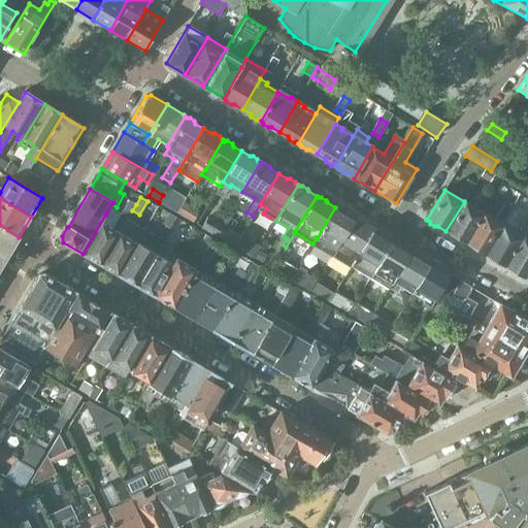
[(457,238),(465,243),(484,213),(464,202),(446,231),(448,233),(450,236),(453,238),(457,238)]
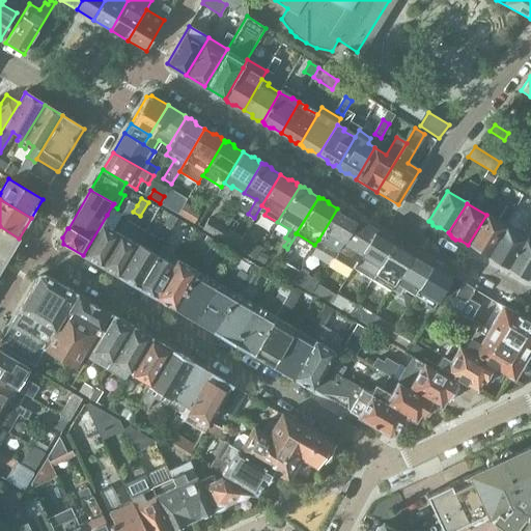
[(486,215),(468,245),(470,246),(472,249),(475,251),(478,251),(487,256),(516,208),(508,204),(498,222),(486,215)]
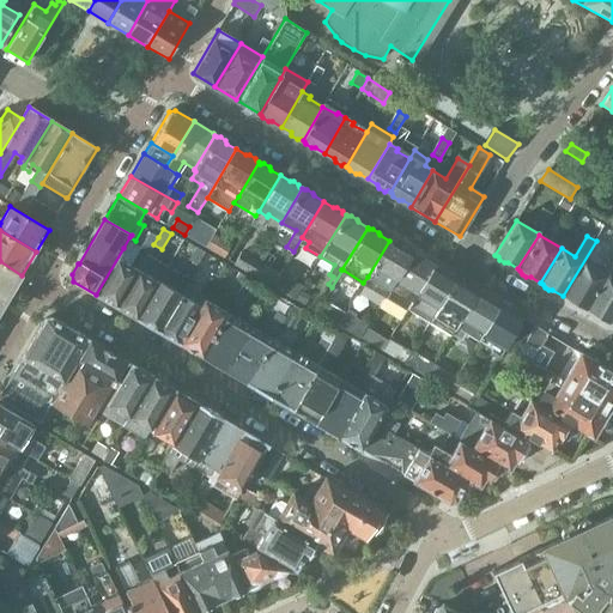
[(368,277),(363,283),(362,284),(384,297),(384,296),(390,287),(411,254),(408,253),(407,249),(401,247),(399,247),(389,241),(368,277)]
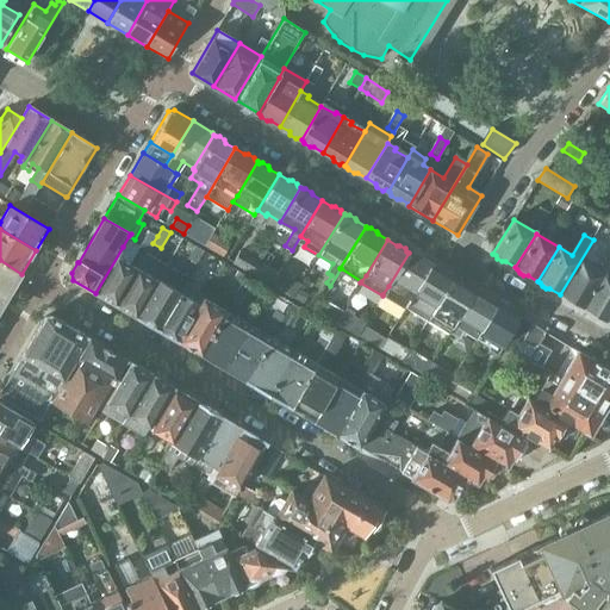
[(580,306),(583,307),(603,273),(590,266),(602,246),(593,240),(560,294),(571,300),(572,304),(577,306),(580,306)]
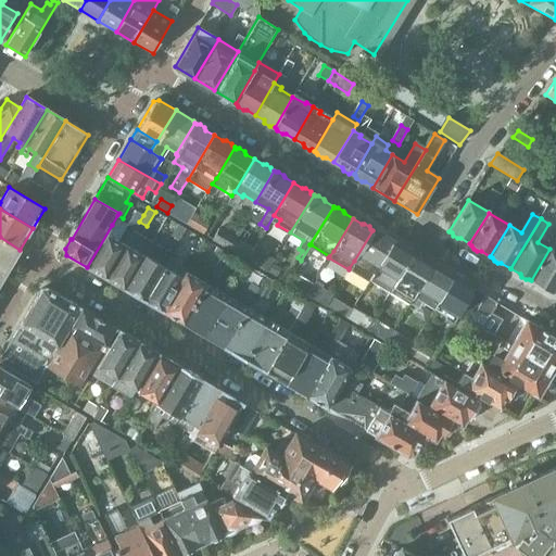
[(87,267),(105,278),(136,227),(128,223),(117,241),(112,237),(117,227),(112,225),(87,267)]
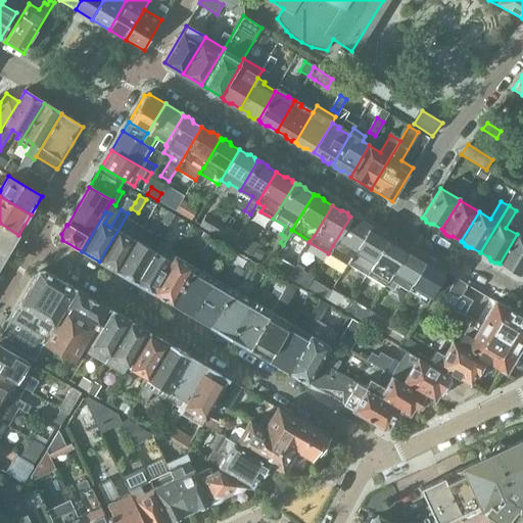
[(128,214),(99,262),(117,272),(136,241),(125,235),(135,218),(128,214)]
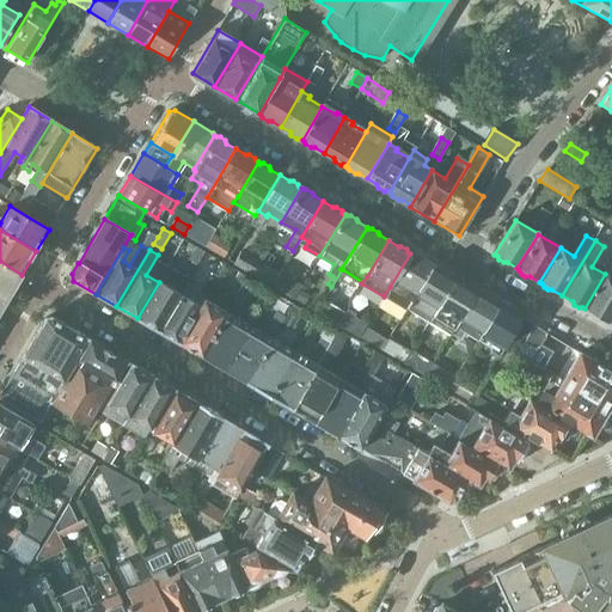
[(240,252),(233,263),(250,274),(256,264),(255,263),(256,262),(240,252)]
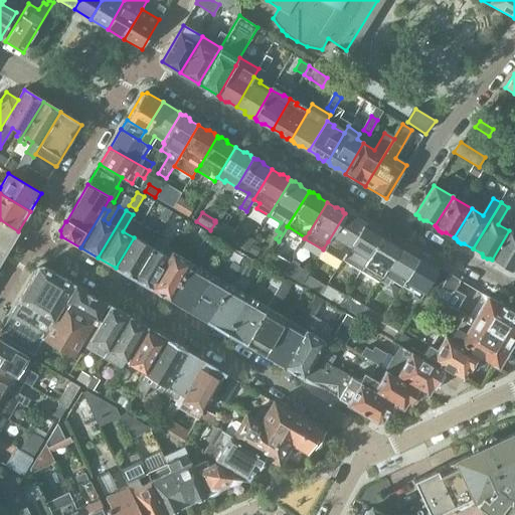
[(345,213),(328,241),(323,248),(335,255),(338,250),(345,254),(364,224),(355,219),(354,217),(349,214),(347,214),(345,213)]
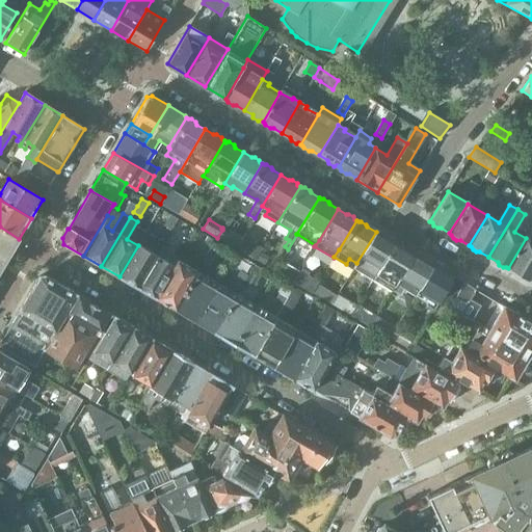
[(0,255),(6,259),(19,239),(0,227),(0,255)]
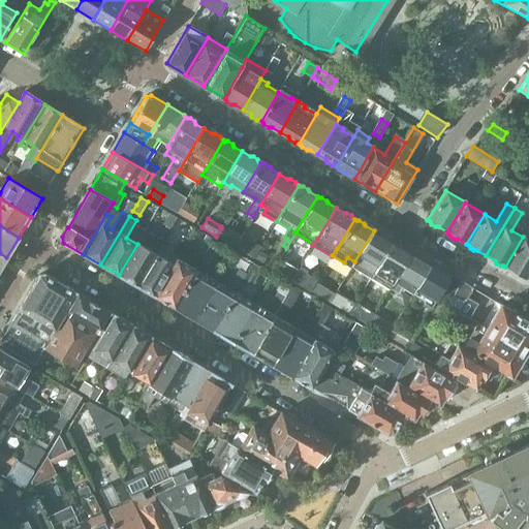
[(210,237),(195,228),(189,238),(205,247),(210,237)]
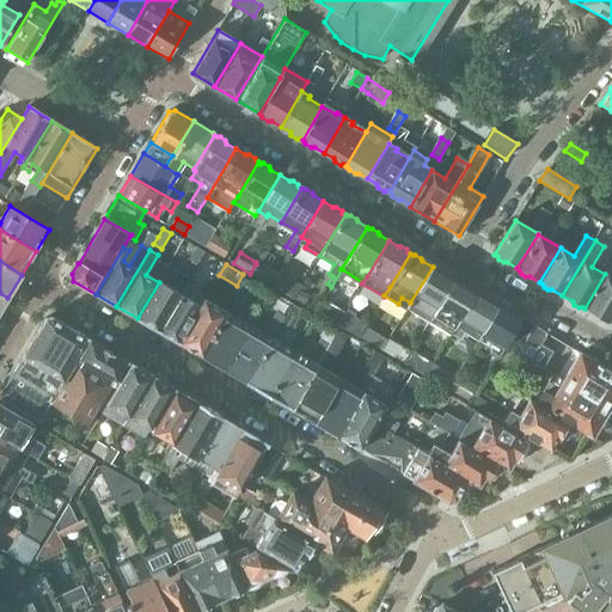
[(256,264),(250,274),(265,282),(271,274),(256,264)]
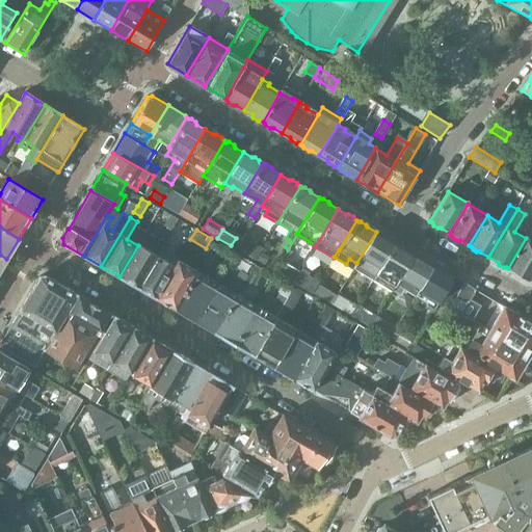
[(145,232),(138,245),(120,276),(137,288),(160,248),(164,242),(145,232)]
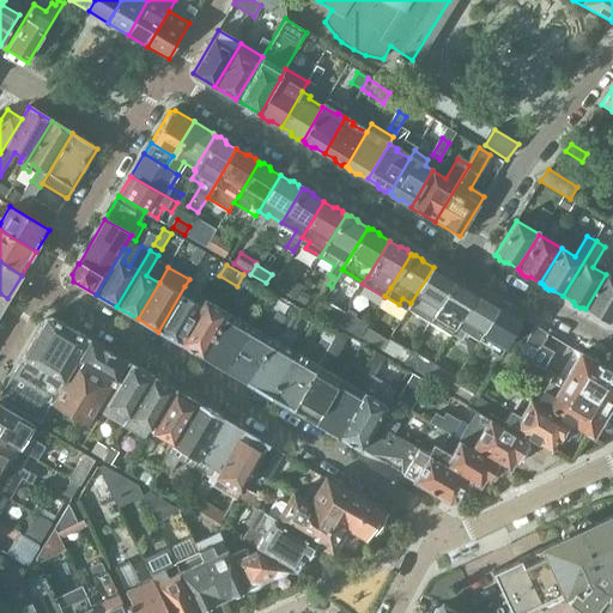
[(434,267),(411,303),(407,309),(429,322),(455,280),(453,279),(451,275),(445,273),(442,273),(434,267)]
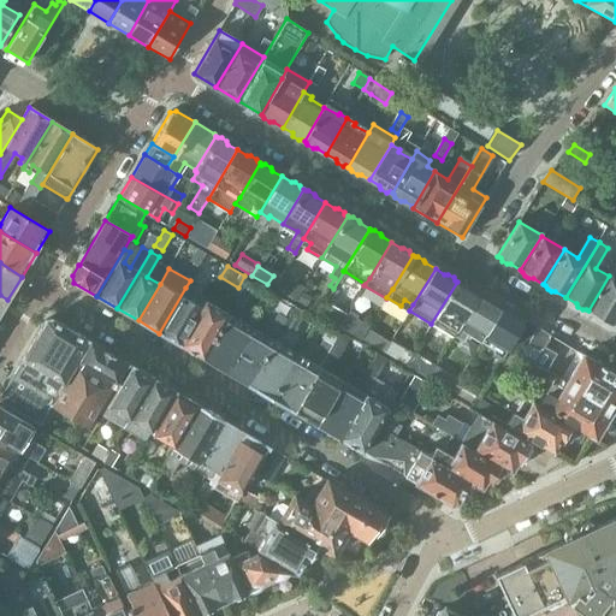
[(282,273),(273,289),(296,301),(303,289),(304,286),(282,273)]
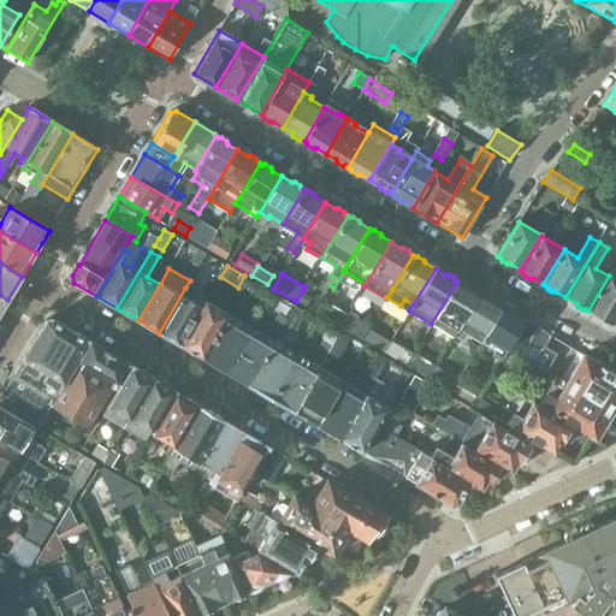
[(615,279),(609,276),(588,311),(599,318),(600,320),(605,324),(609,324),(611,325),(615,317),(615,279)]
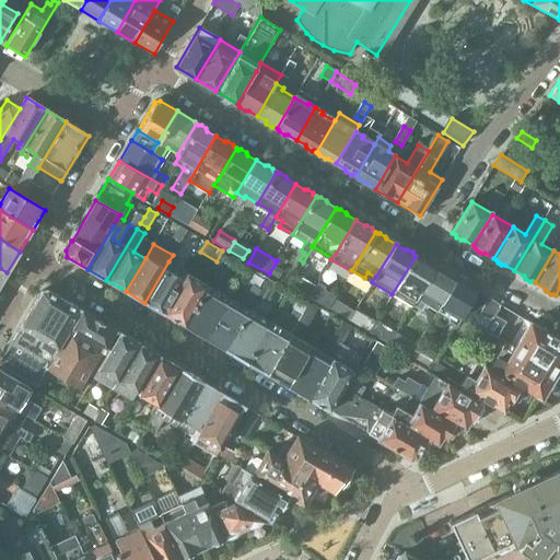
[(416,256),(392,294),(412,306),(415,301),(435,268),(427,263),(426,260),(420,257),(417,257),(416,256)]
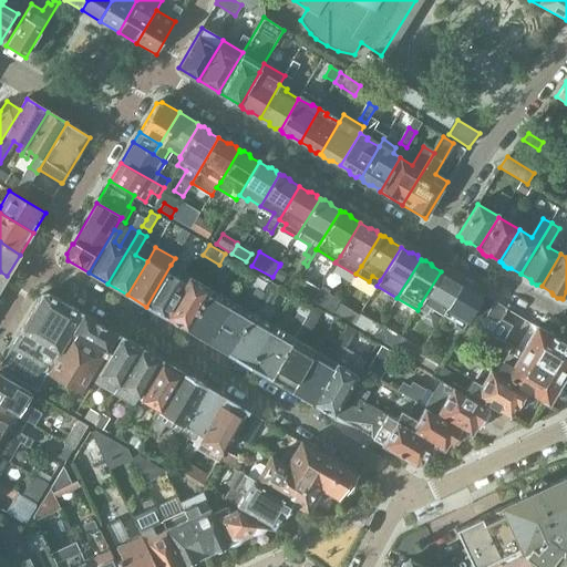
[(146,307),(165,318),(189,277),(189,276),(171,265),(146,307)]
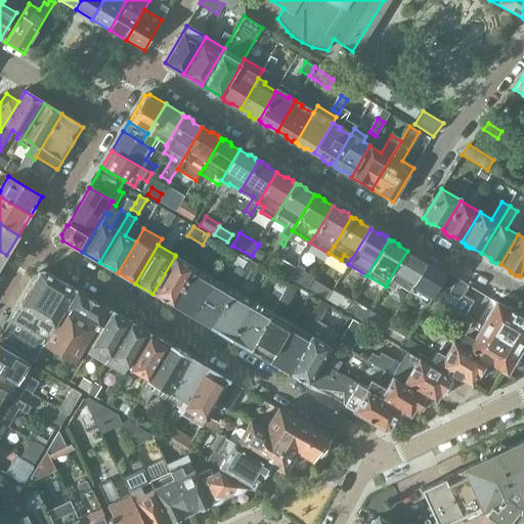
[(276,257),(258,246),(252,256),(270,267),(276,257)]
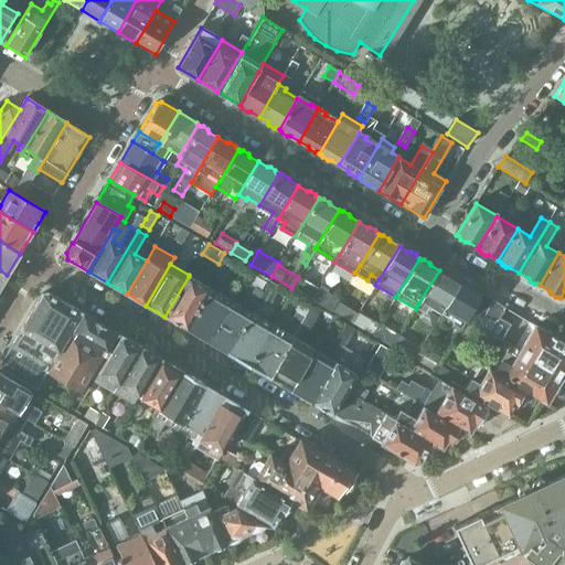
[(298,277),(291,288),(311,300),(319,288),(322,283),(302,270),(298,277)]
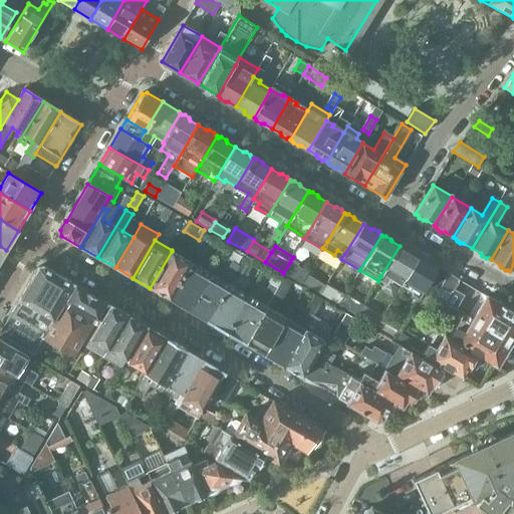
[(390,278),(401,285),(418,257),(417,256),(415,253),(411,250),(408,251),(400,246),(380,276),(388,280),(390,278)]
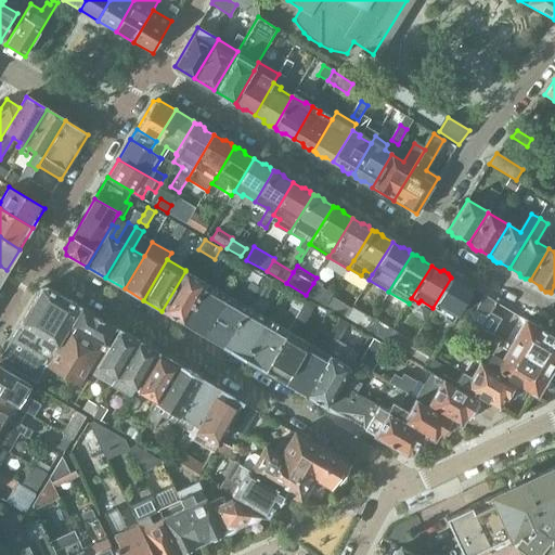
[(185,271),(162,311),(182,323),(206,283),(185,271)]
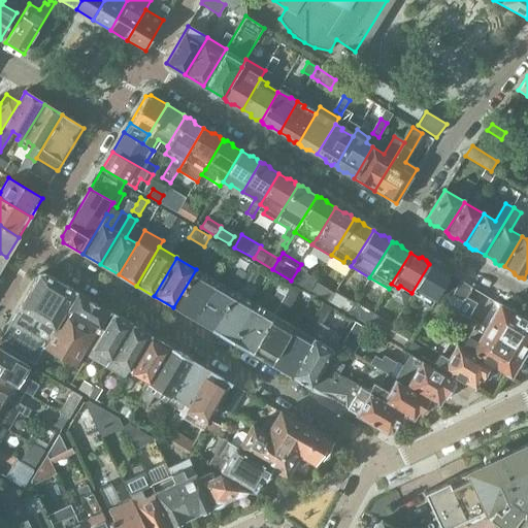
[(429,264),(411,293),(424,300),(422,302),(430,306),(434,299),(449,275),(440,270),(438,268),(434,265),(431,265),(429,264)]
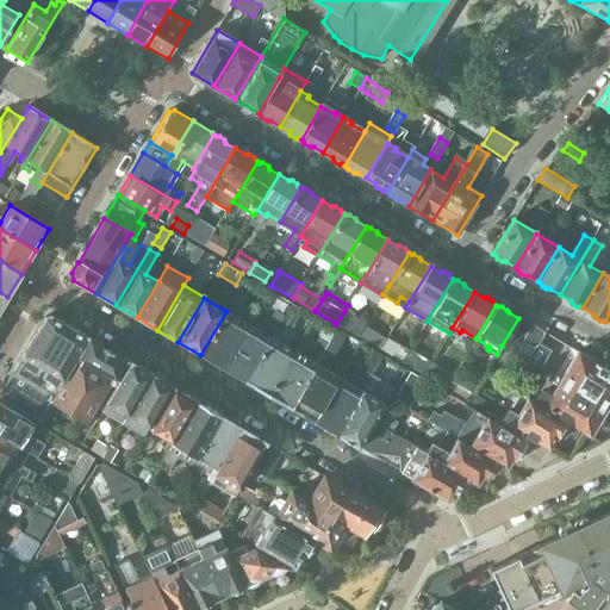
[(200,355),(223,368),(249,324),(226,311),(200,355)]
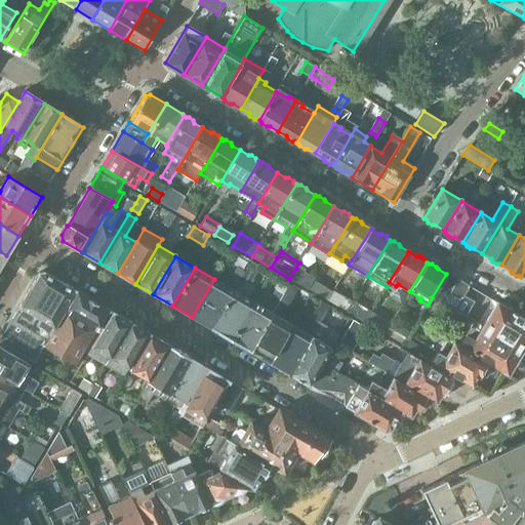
[(296,268),(289,279),(308,289),(312,281),(314,278),(296,268)]
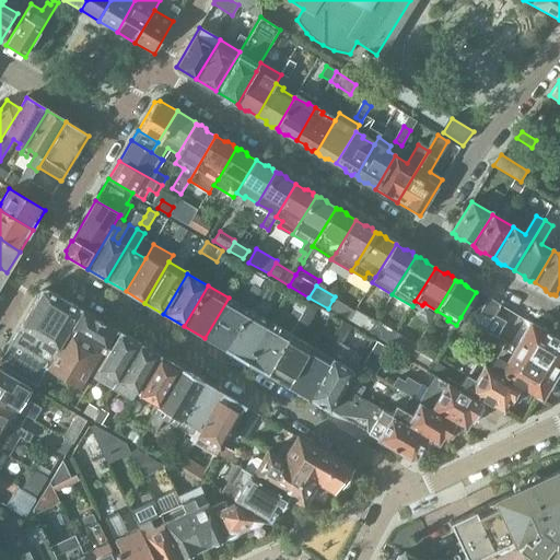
[(254,288),(247,299),(254,302),(260,291),(254,288)]
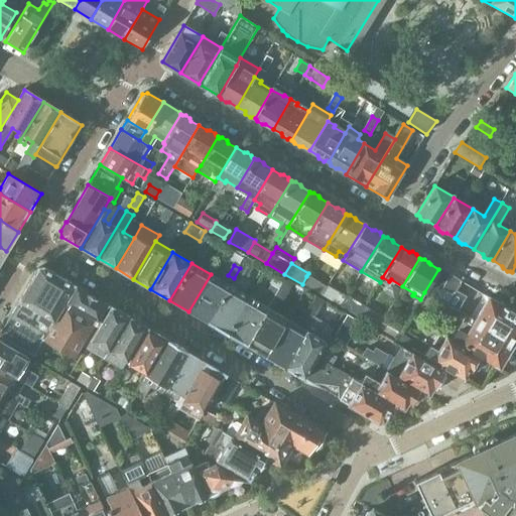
[(76,286),(58,276),(43,267),(38,268),(14,309),(0,334),(0,336),(33,356),(43,340),(53,323),(76,286)]
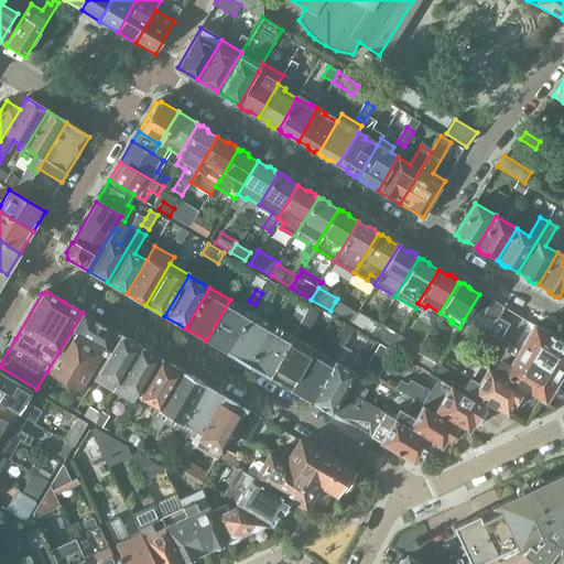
[(262,293),(256,304),(255,305),(263,310),(271,296),(263,292),(262,293)]
